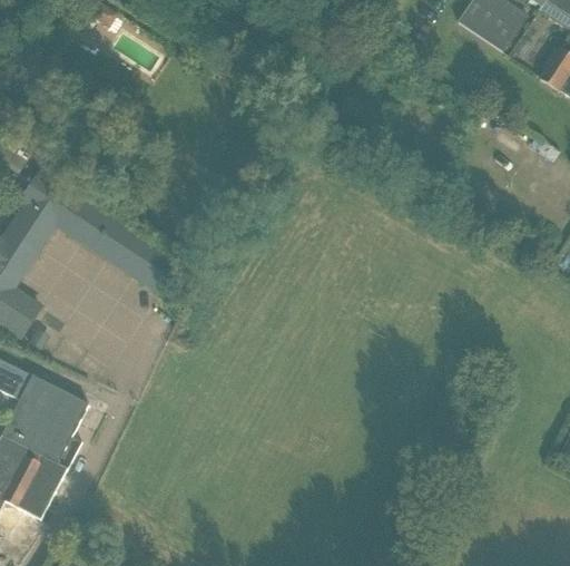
[(471,0),(458,20),(502,50),(527,13),(505,0),(471,0)]
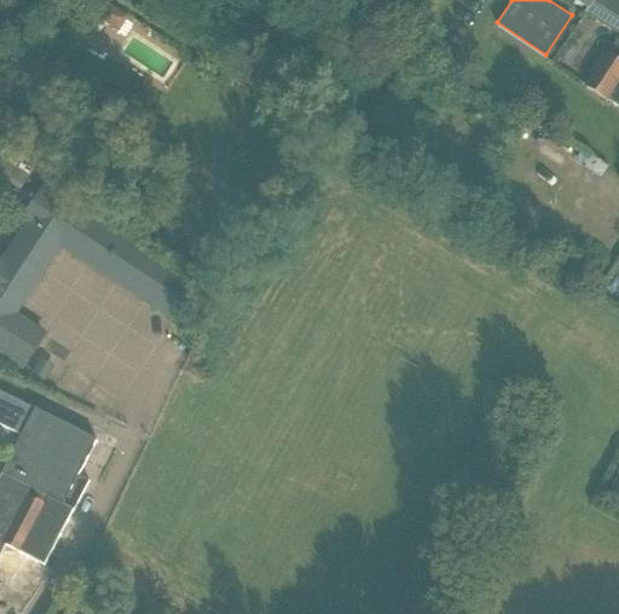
[(578,0),(588,6),(584,10),(585,11),(593,0),(578,0)]
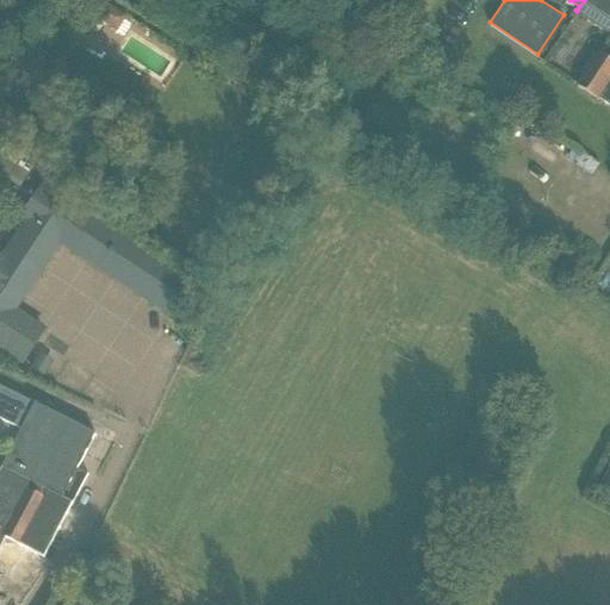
[(584,0),(577,11),(609,31),(609,0),(584,0)]
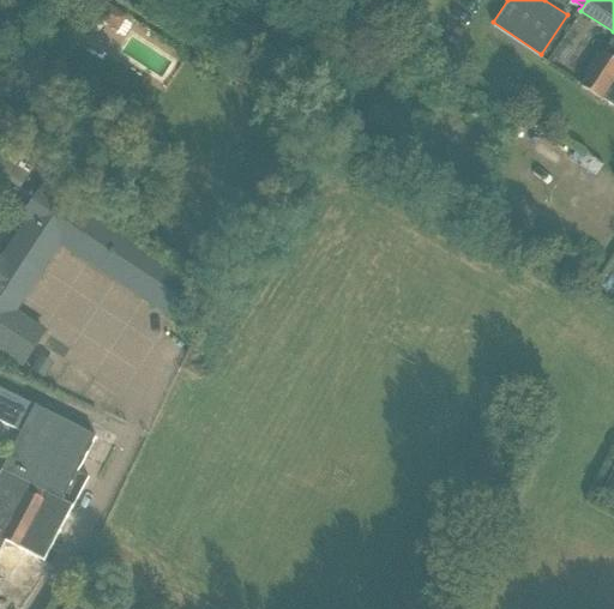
[(109,1),(98,17),(116,29),(127,14),(109,1)]
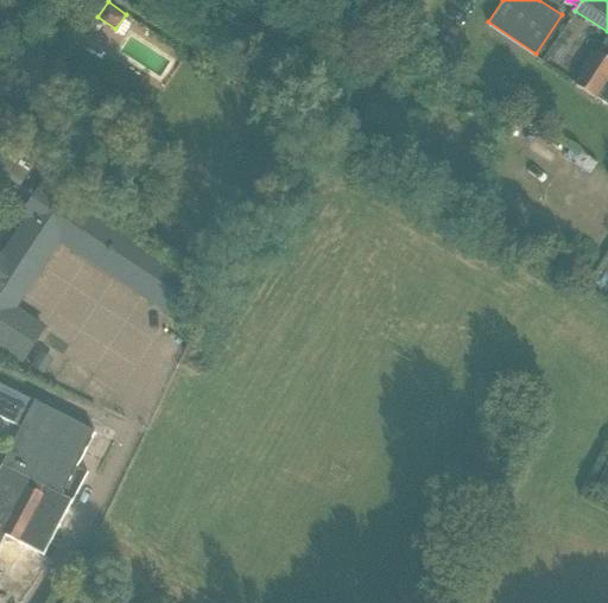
[(607,57),(596,50),(575,82),(595,95),(596,94),(607,101),(607,57)]
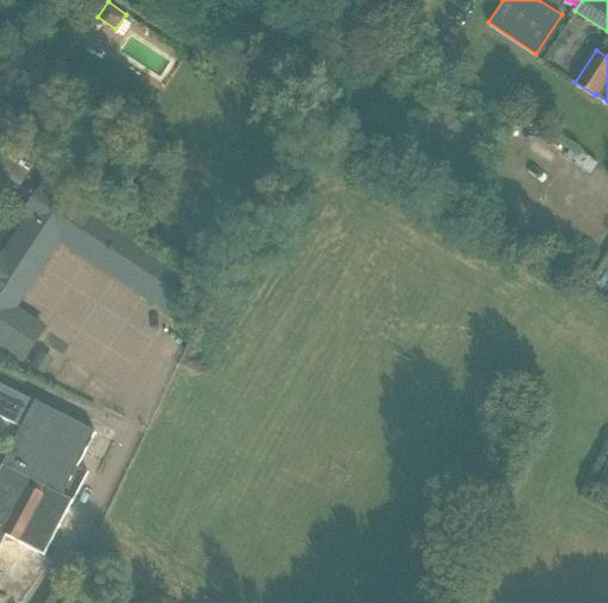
[(0,152),(0,182),(13,191),(26,170),(0,152)]
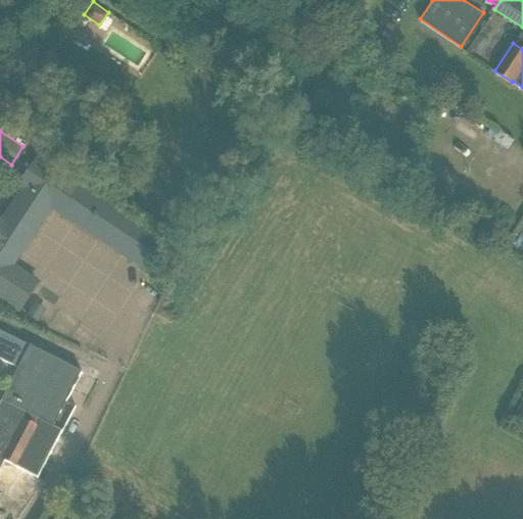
[(147,267),(164,239),(38,156),(20,184),(24,186),(51,204),(147,267)]
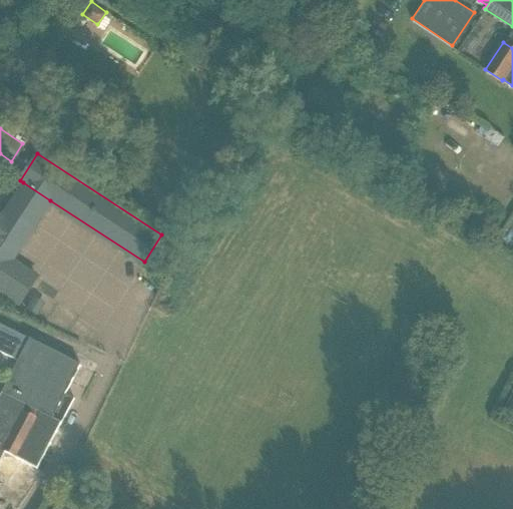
[(0,212),(0,276),(12,259),(50,200),(23,182),(2,214),(0,212)]
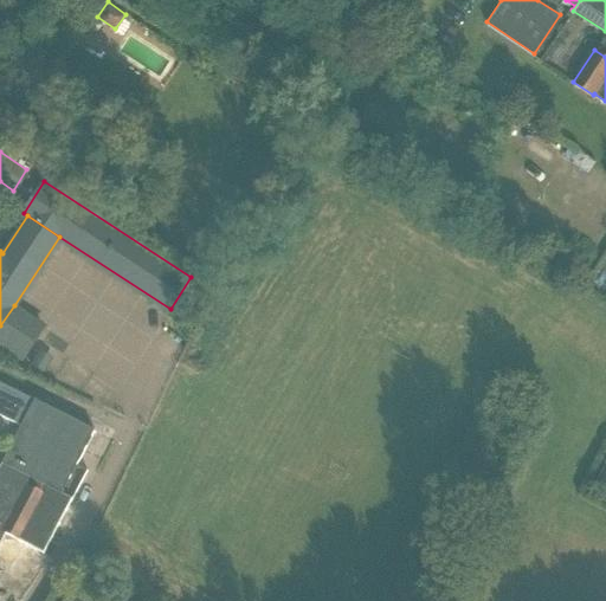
[(43,324),(14,305),(0,325),(0,341),(23,355),(43,324)]
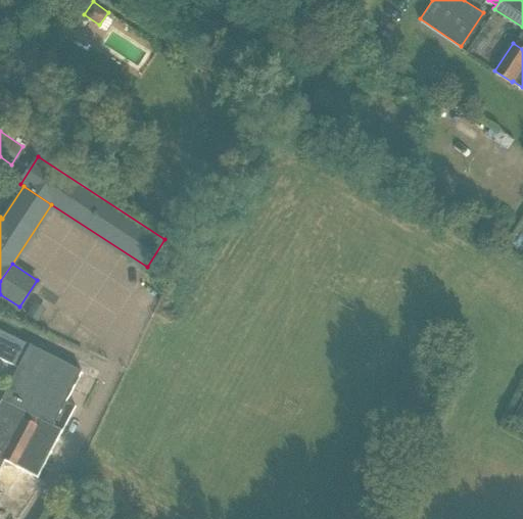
[(0,327),(0,357),(16,365),(15,366),(16,367),(29,342),(0,327)]
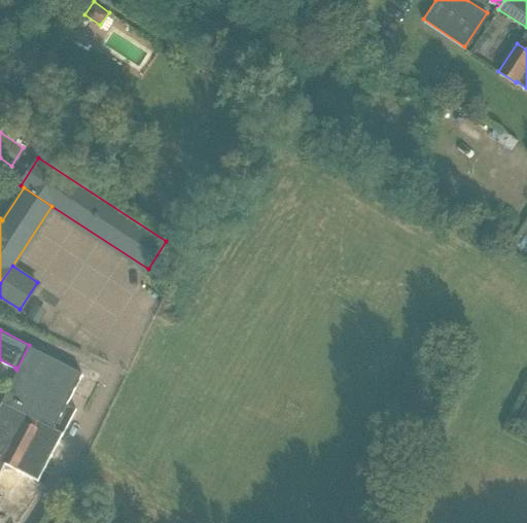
[(0,468),(4,461),(37,479),(63,431),(75,407),(66,402),(82,372),(29,345),(16,370),(0,402),(0,468)]
